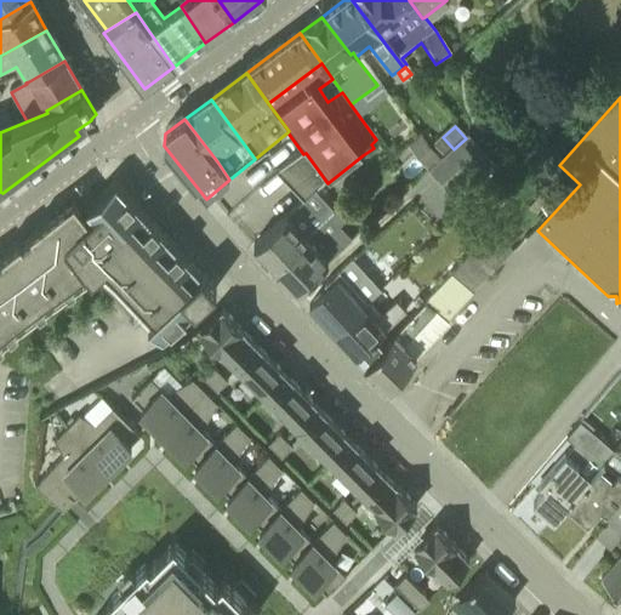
[(408,149),(427,171),(442,159),(422,137),(408,149)]
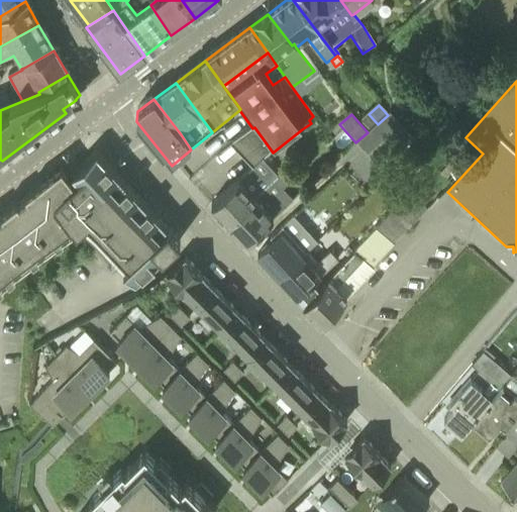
[(403,155),(405,151),(402,148),(411,138),(390,114),(388,115),(378,124),(356,143),(368,156),(387,137),(403,155)]
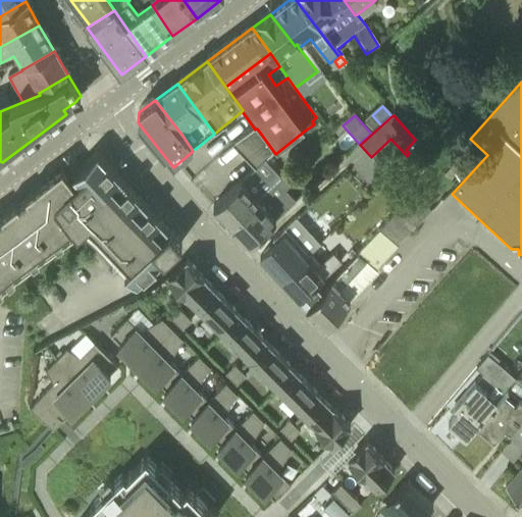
[(275,154),(257,128),(255,130),(232,146),(255,169),(255,170),(266,162),(273,155),(275,154)]
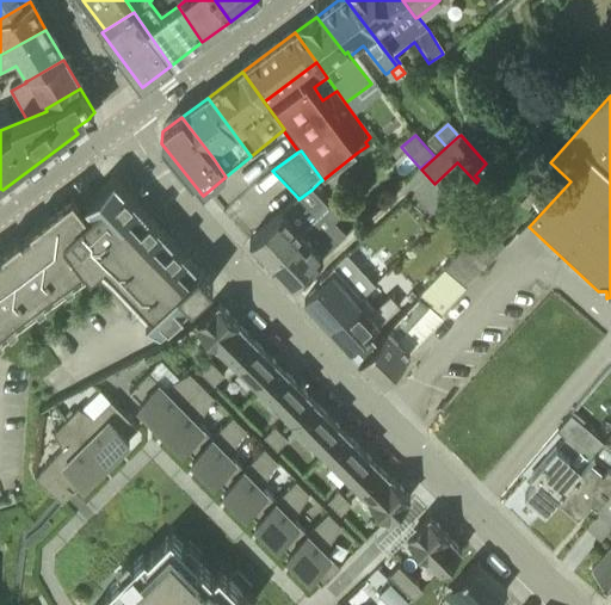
[(455,207),(458,203),(476,183),(457,162),(434,184),(455,207)]
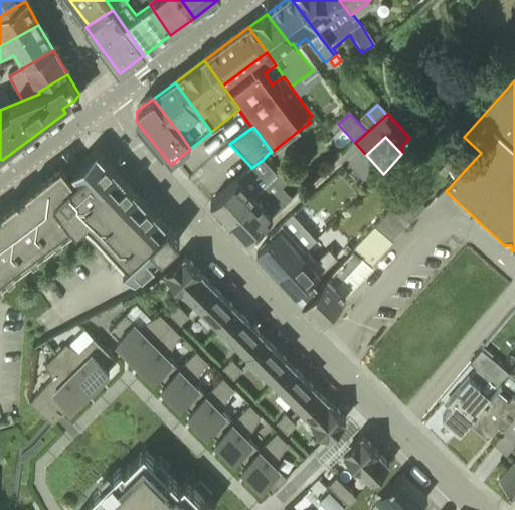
[(403,151),(401,154),(386,171),(402,187),(420,169),(403,151)]
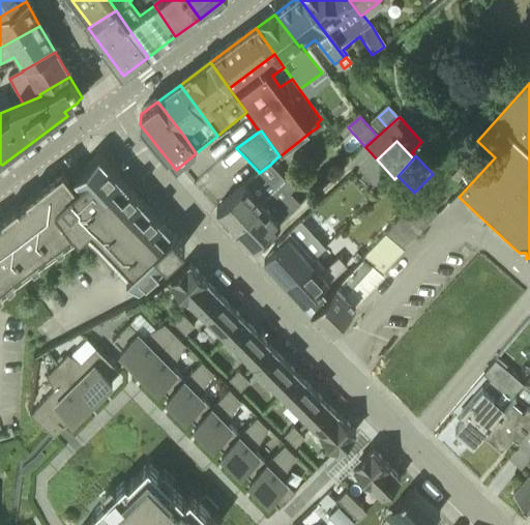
[(0,298),(86,234),(140,293),(185,251),(173,237),(99,157),(75,180),(81,186),(77,190),(64,172),(0,220),(0,298)]
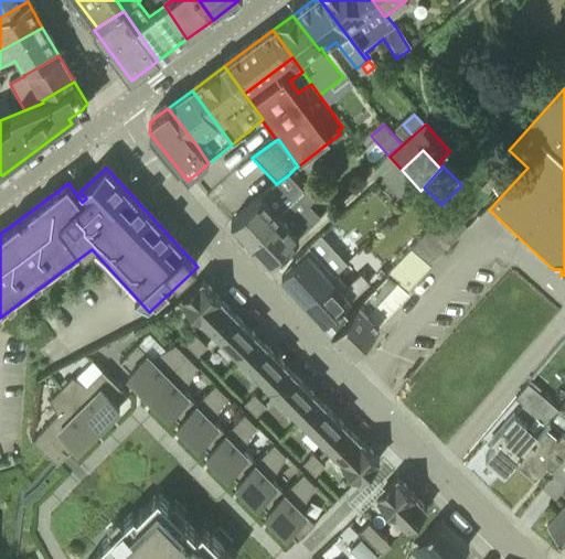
[(231,226),(249,246),(279,219),(291,205),(295,202),(304,193),(288,175),(276,184),(276,183),(231,226)]
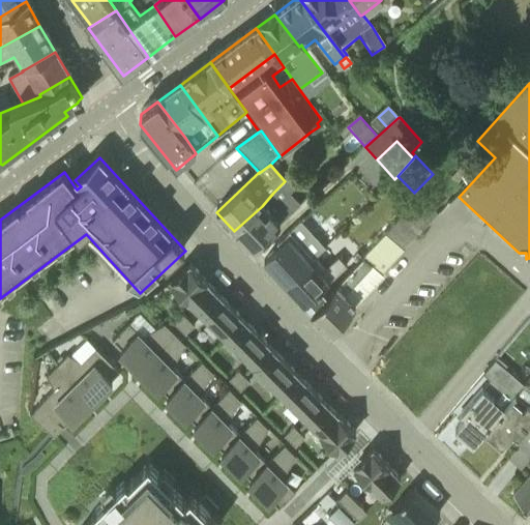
[(253,251),(292,212),(273,193),(262,206),(234,231),(253,251)]
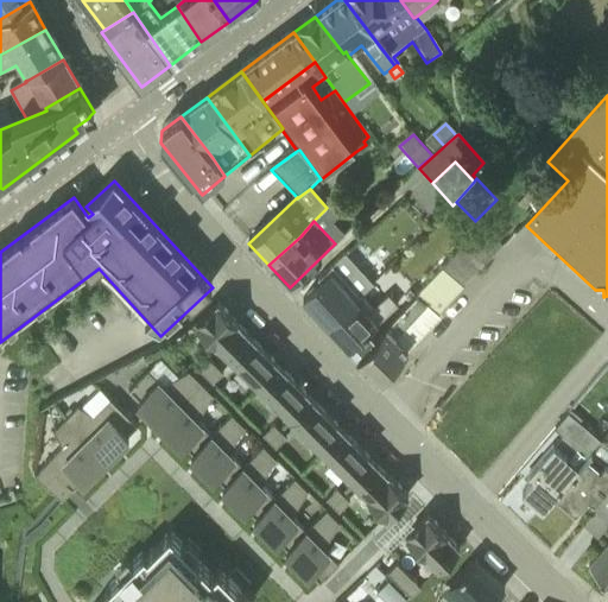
[(481,229),(472,240),(492,259),(502,248),(481,229)]
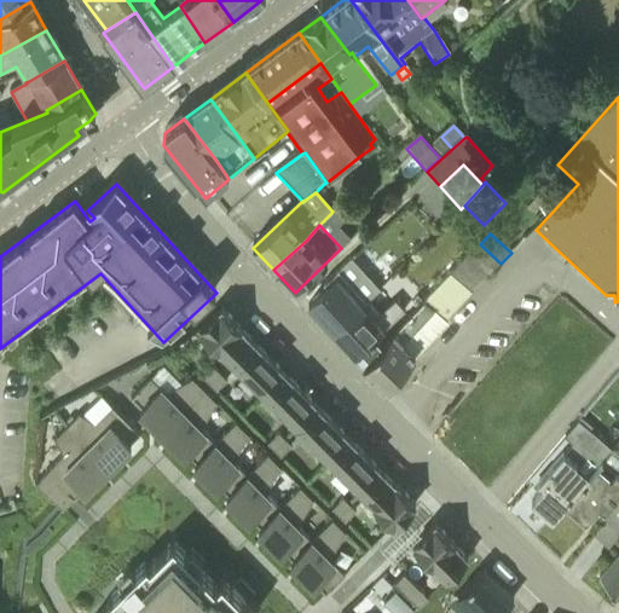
[(469,255),(490,275),(501,264),(480,244),(469,255)]
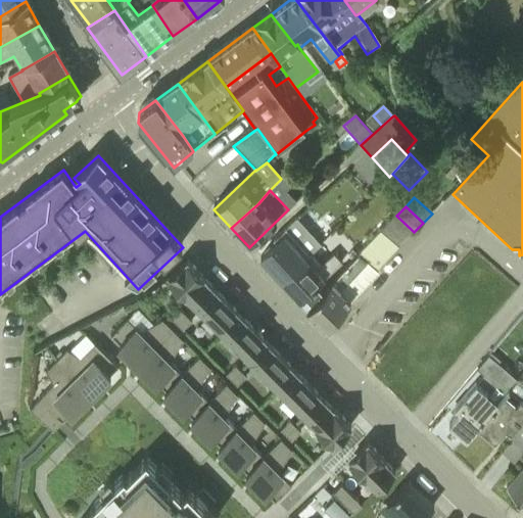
[(388,225),(406,241),(414,232),(396,216),(388,225)]
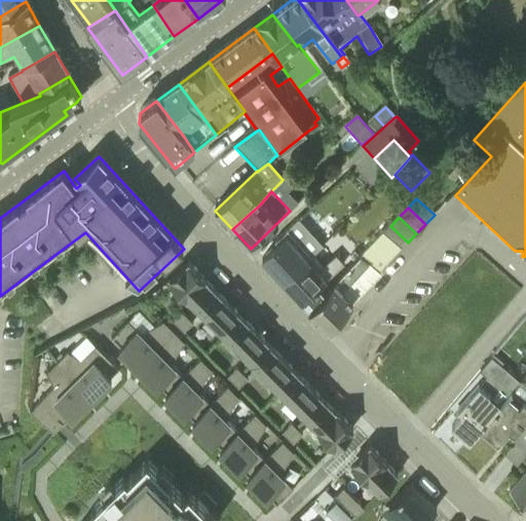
[(262,261),(284,285),(313,258),(323,249),(299,222),(275,244),(278,247),(262,261)]
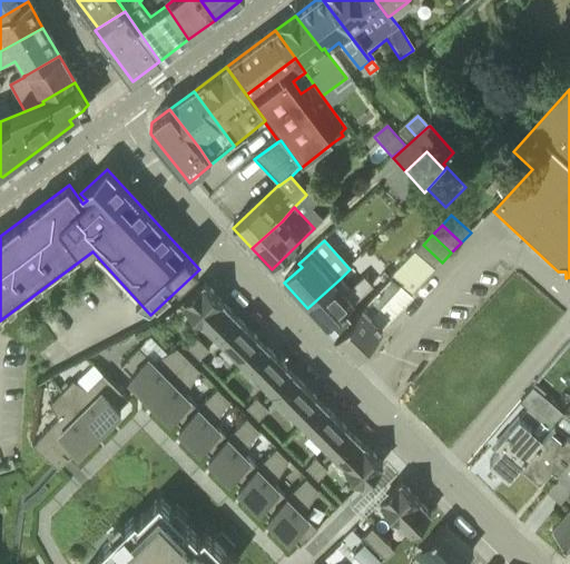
[(414,255),(432,274),(442,263),(423,245),(414,255)]
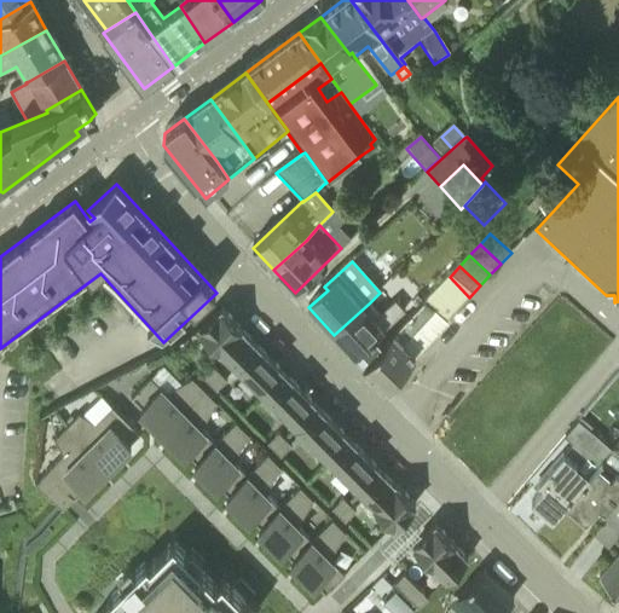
[(450,277),(381,350),(363,369),(386,392),(447,325),(445,323),(469,298),(450,277)]
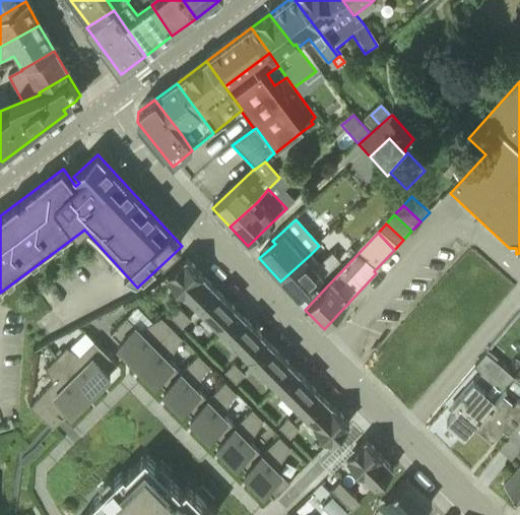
[(280,281),(305,310),(320,294),(343,268),(332,254),(319,266),(310,255),(280,281)]
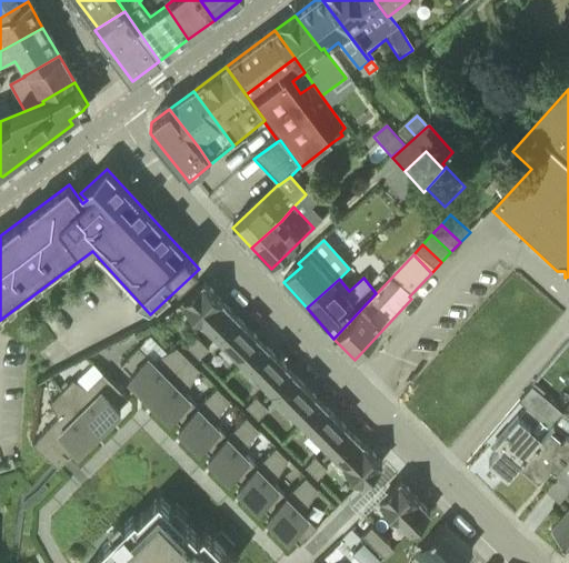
[(221,305),(222,305),(203,287),(183,307),(202,325),(202,324),(213,335),(233,318),(221,305)]
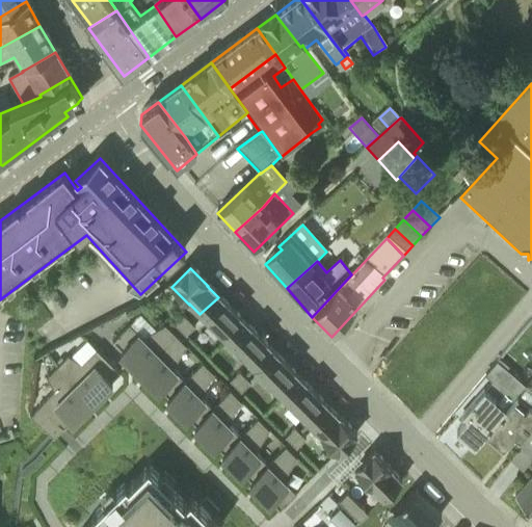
[(228,342),(245,325),(218,297),(200,314),(228,342)]
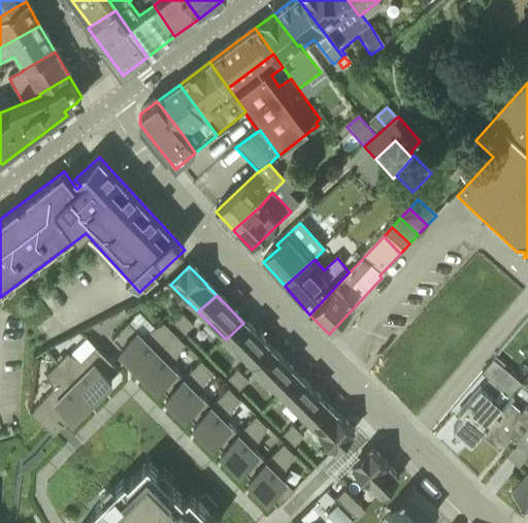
[(174,325),(179,331),(189,322),(184,316),(174,325)]
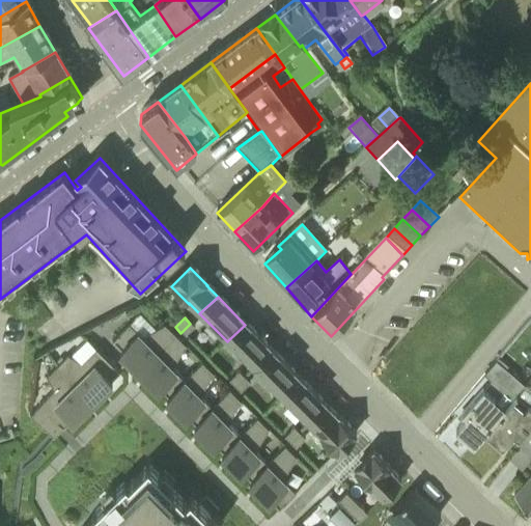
[(190,324),(180,333),(187,338),(196,329),(190,324)]
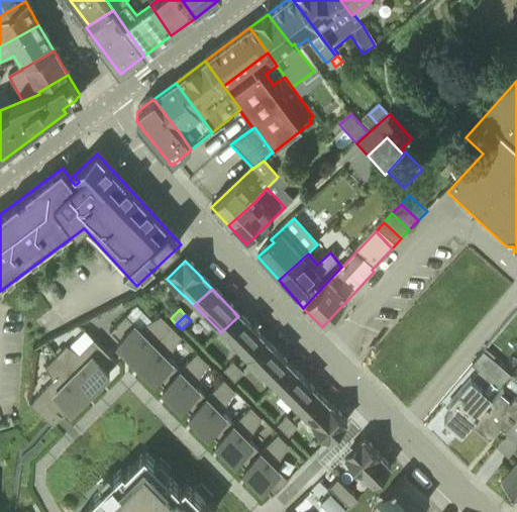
[(248,360),(266,343),(238,316),(221,332),(248,360)]
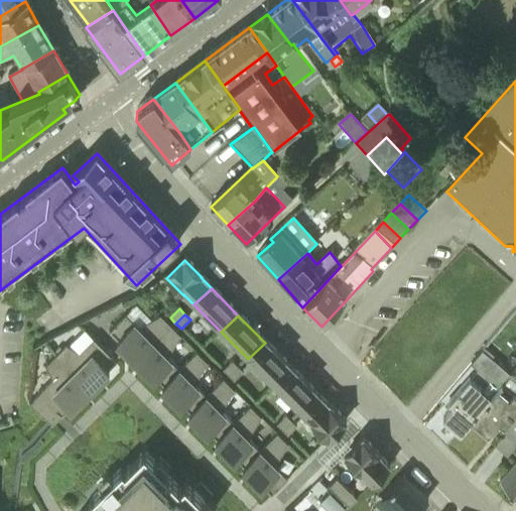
[(136,363),(170,329),(160,317),(138,332),(125,318),(109,334),(118,343),(117,344),(131,358),(130,359),(131,359),(136,363)]
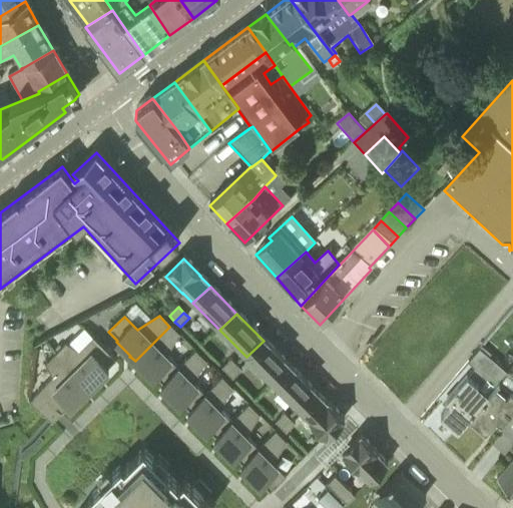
[(178,371),(166,358),(179,337),(169,327),(135,361),(139,365),(138,366),(139,367),(139,366),(153,380),(155,379),(162,386),(178,371)]
